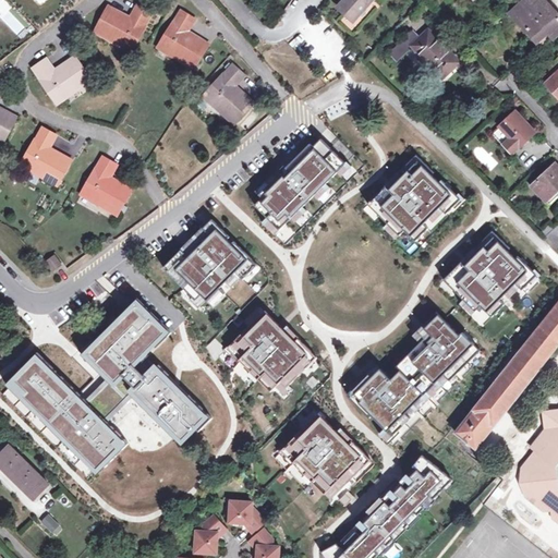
[(353,21),(372,0),(346,0),(339,8),(353,21)]
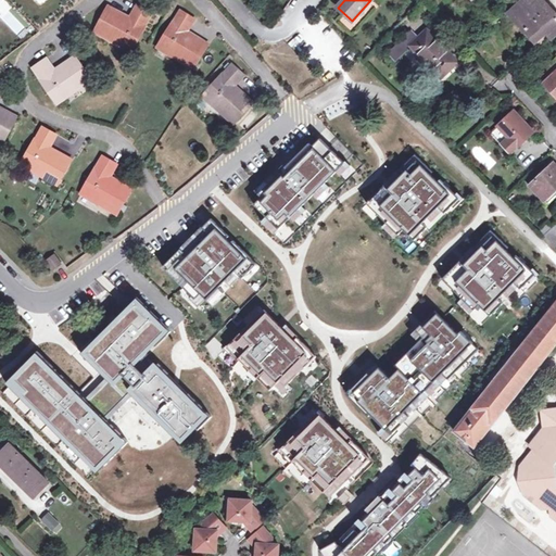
[(555,33),(555,14),(542,0),(525,0),(512,13),(542,47),(555,33)]
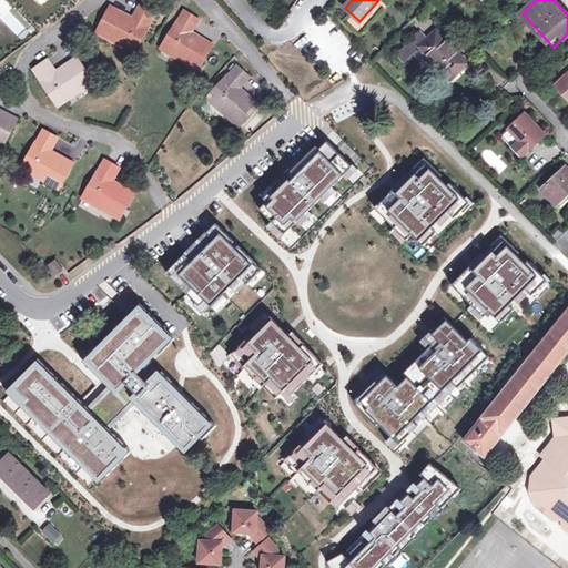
[(124,44),(123,47),(133,52),(145,30),(143,29),(152,13),(140,7),(132,20),(129,19),(129,18),(110,8),(98,31),(124,44)]
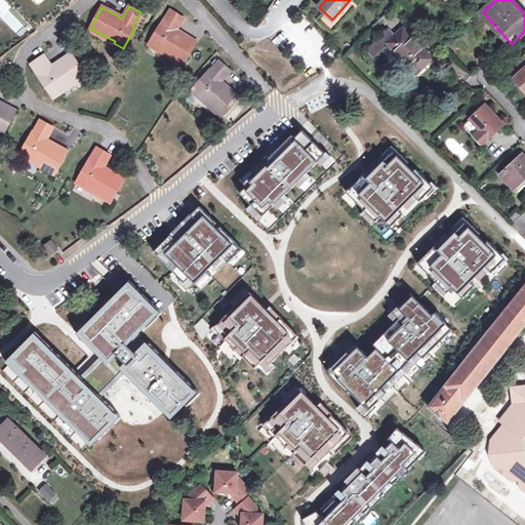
[(0,15),(13,34),(23,27),(9,9),(0,15)]
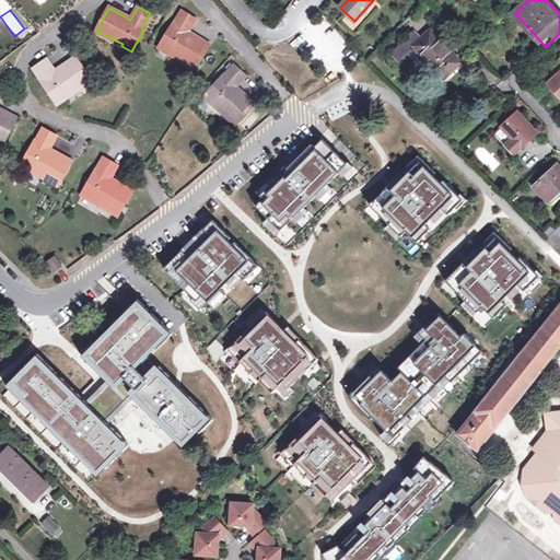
[(167,54),(168,51),(195,68),(208,46),(190,34),(189,35),(186,33),(195,19),(184,12),(174,26),(173,26),(159,48),(167,54)]
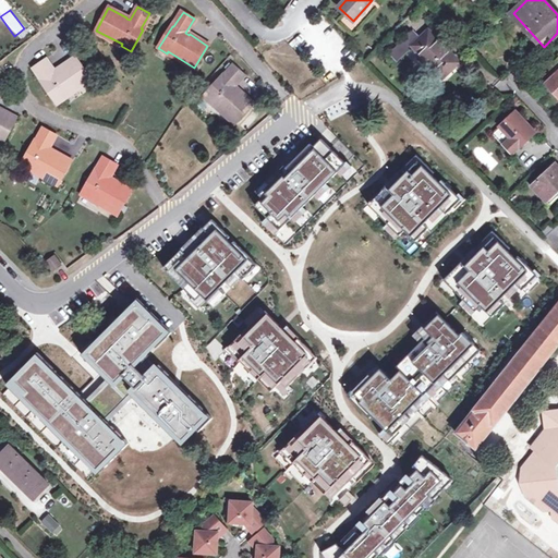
[(413,46),(421,38),(414,29),(404,39),(412,47),(413,46)]
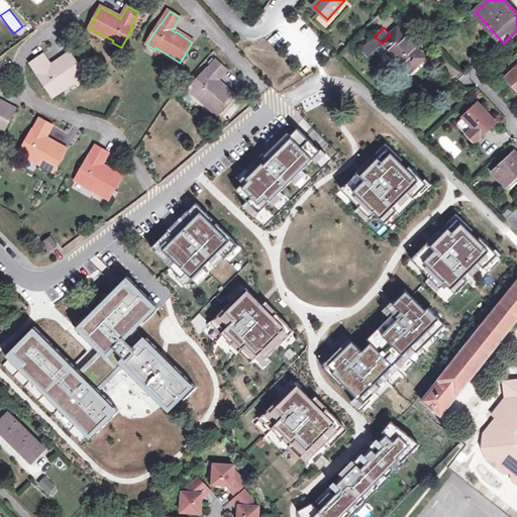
[(390,35),(383,42),(411,72),(425,58),(398,28),(390,35)]
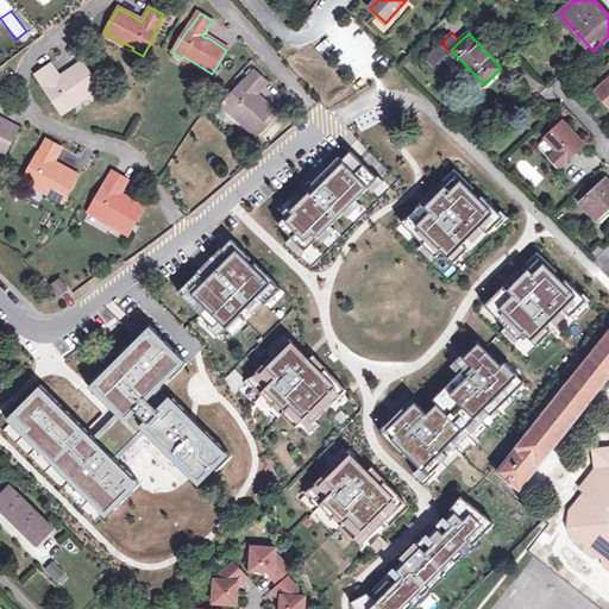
[(63,76),(64,77),(61,80),(50,66),(38,74),(49,89),(48,90),(63,113),(73,107),(71,105),(99,87),(82,63),(63,76)]
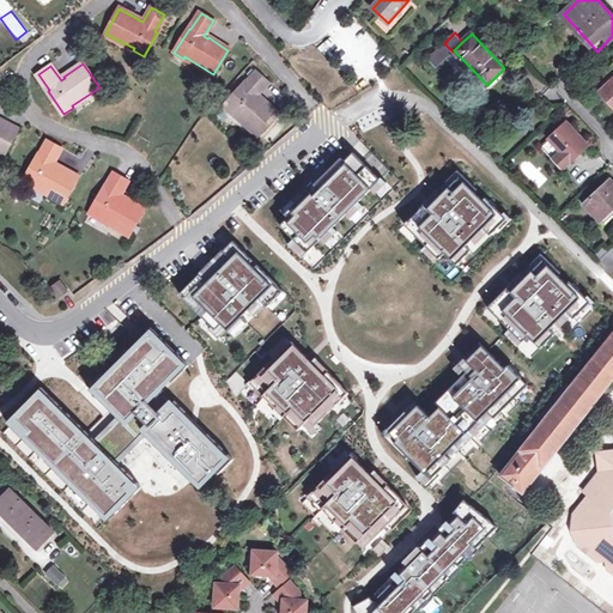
[(234,115),(235,113),(260,134),(278,114),(261,98),(260,99),(256,96),(268,83),(258,73),(244,87),(243,86),(225,107),(234,115)]
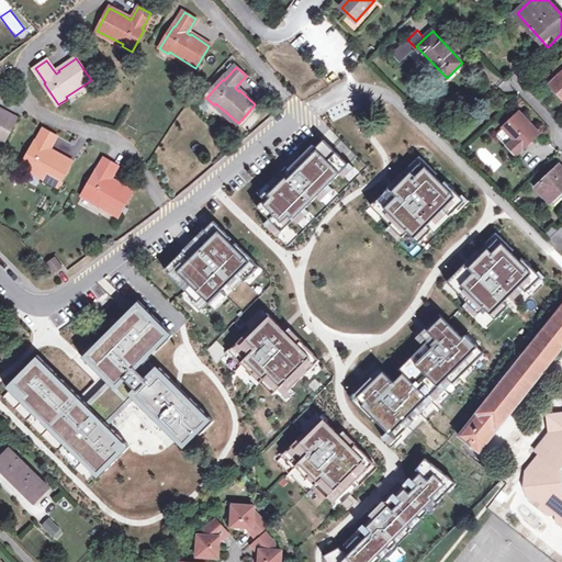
[(561,96),(561,74),(551,85),(561,96)]
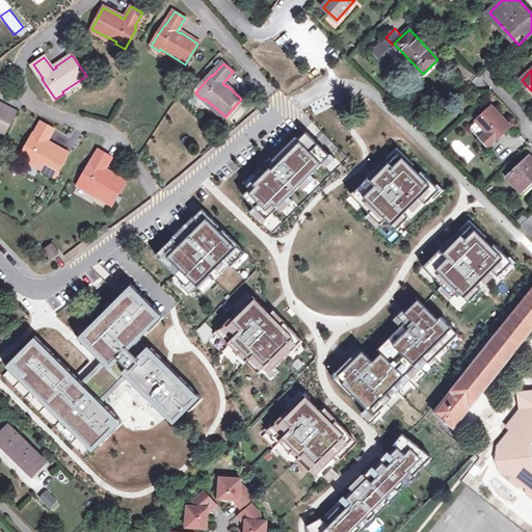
[(0,133),(3,135),(15,113),(0,105),(0,89),(0,88),(0,133)]
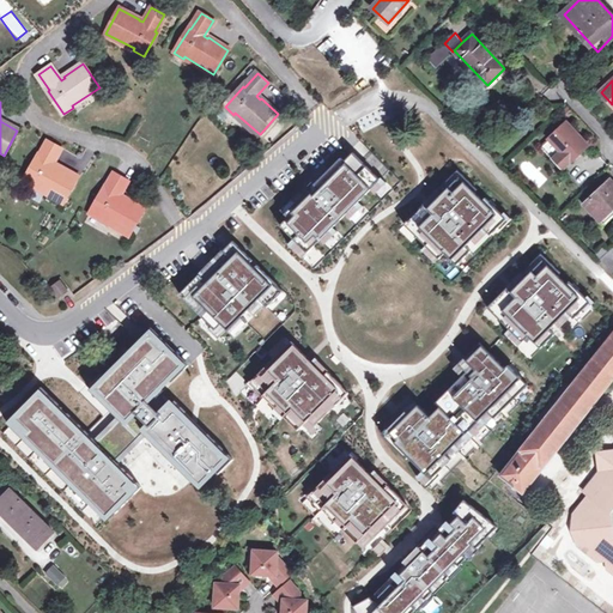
[(562,153),(553,161),(563,170),(589,146),(568,122),(548,139),(551,140),(562,153)]
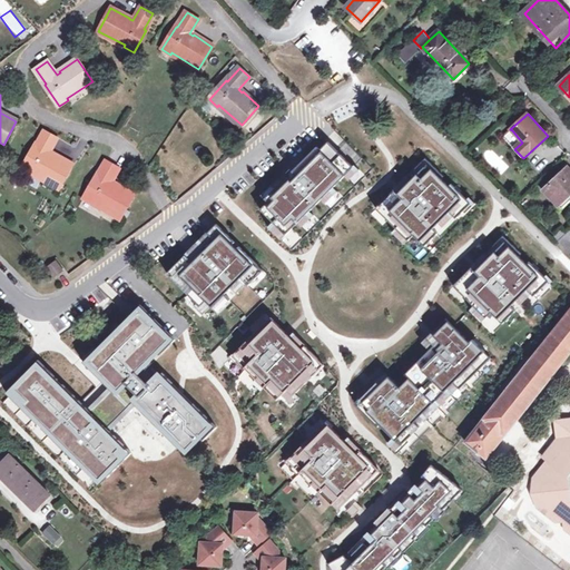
[(512,130),(504,137),(514,149),(522,143),(512,130)]
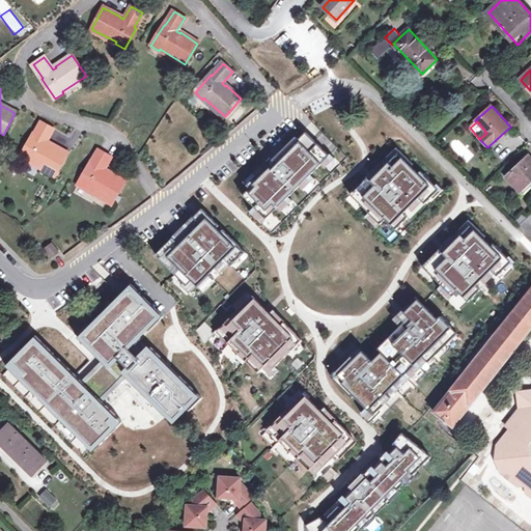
[(29,163),(30,161),(55,174),(66,154),(49,143),(49,144),(45,142),(53,129),(42,122),(33,137),(32,137),(21,158),(29,163)]
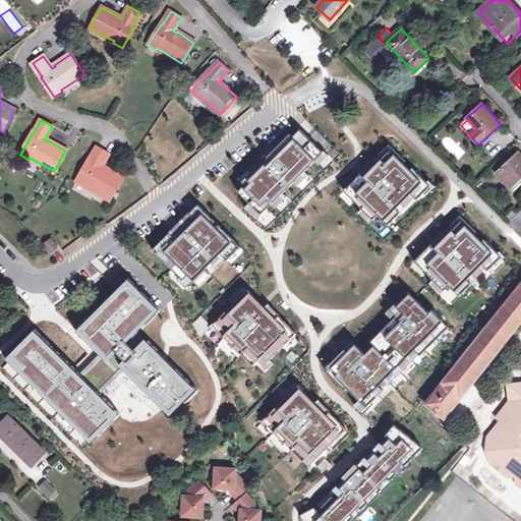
[(305,121),(298,127),(305,135),(307,133),(323,151),(329,146),(314,128),(312,130),(305,121)]
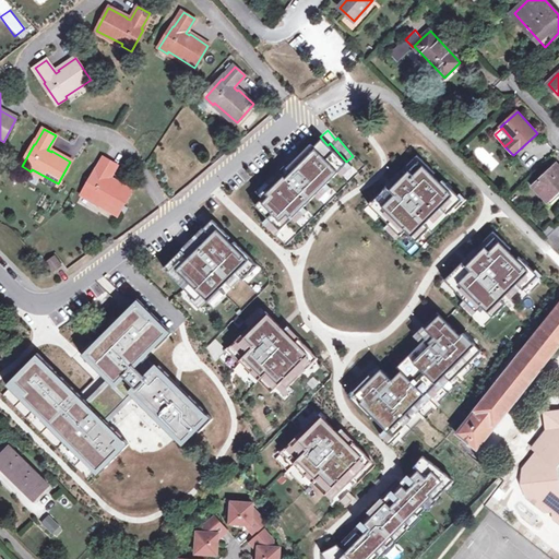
[(276,170),(256,191),(263,199),(256,206),(282,230),(346,164),(321,141),(313,149),(310,145),(294,162),(292,161),(278,173),(276,170)]
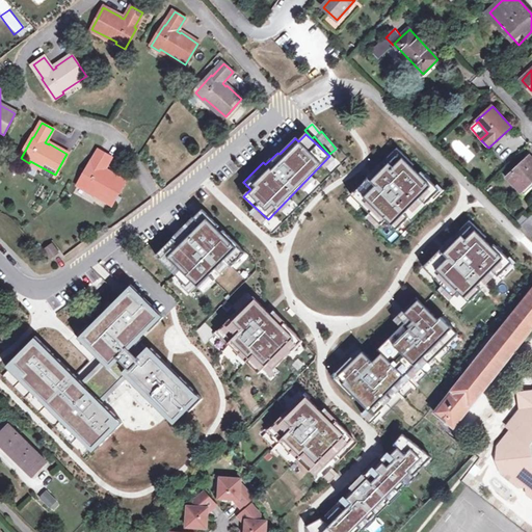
[(86,191),(87,190),(113,204),(125,183),(108,173),(107,174),(103,171),(111,158),(100,151),(91,166),(90,165),(78,187),(86,191)]
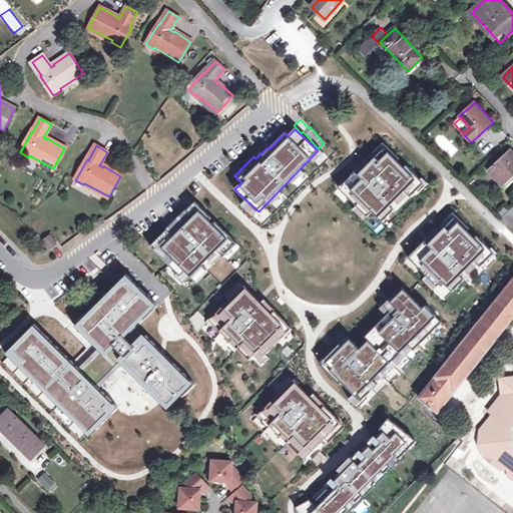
[(486,164),(490,169),(511,150),(507,145),(486,164)]
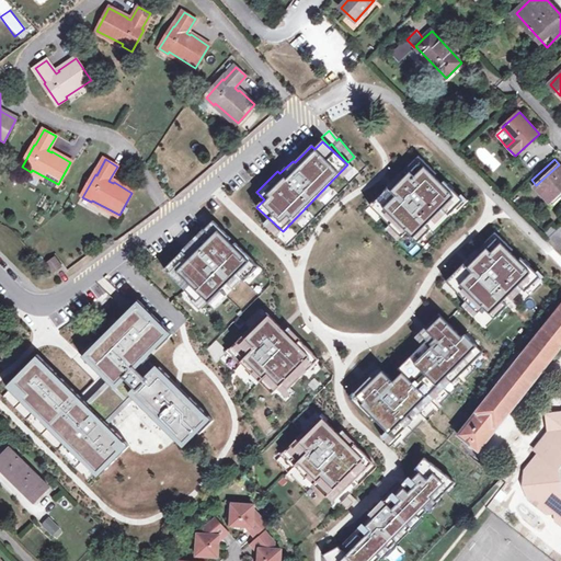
[(388,187),(370,205),(402,237),(407,231),(418,242),(430,230),(426,226),(443,209),(448,215),(462,202),(422,161),(415,168),(411,164),(395,181),(398,185),(391,192),(388,187)]
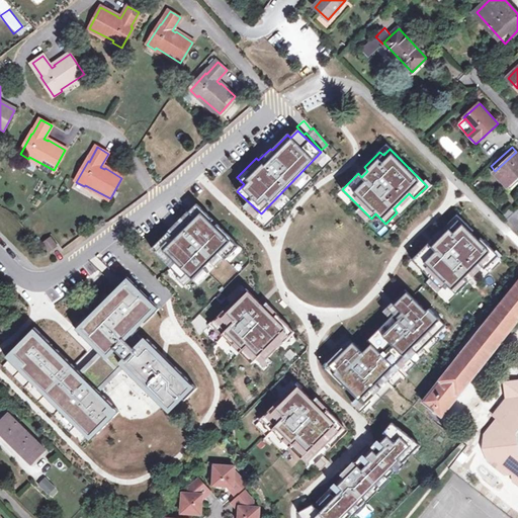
[(508,187),(517,177),(517,153),(517,152),(495,173),(508,187)]
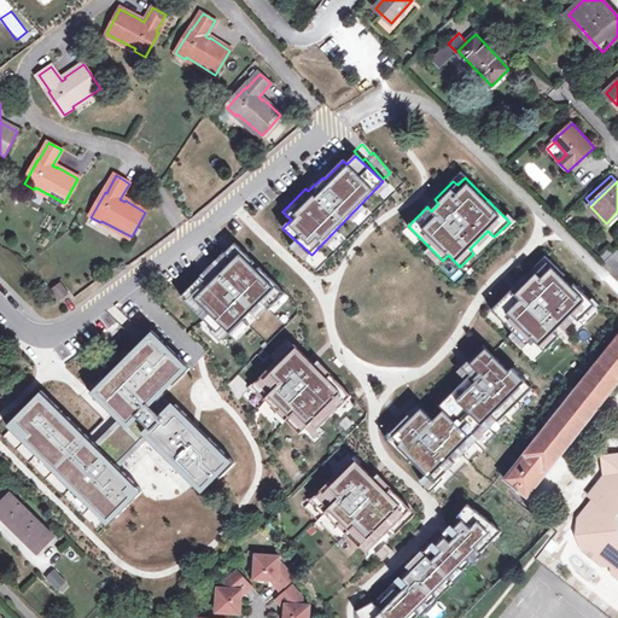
[(226,254),(182,296),(217,331),(215,336),(220,340),(229,332),(235,339),(267,307),(269,309),(285,295),(240,249),(231,260),(226,254)]
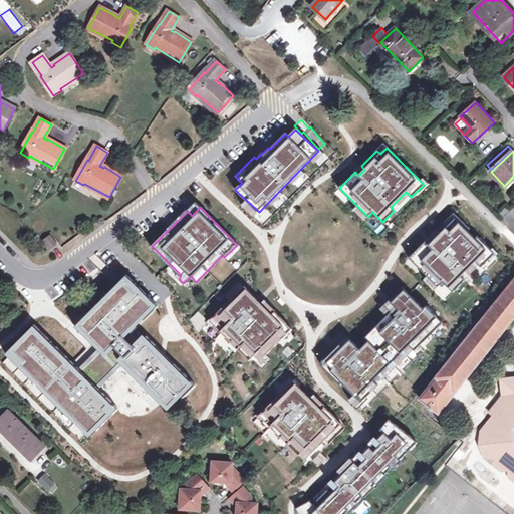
[(510,211),(507,207),(500,214),(503,218),(510,211)]
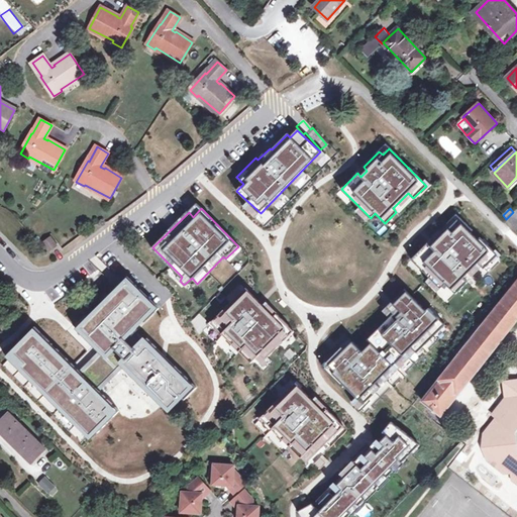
[(516,229),(516,228),(516,210),(507,220),(516,229)]
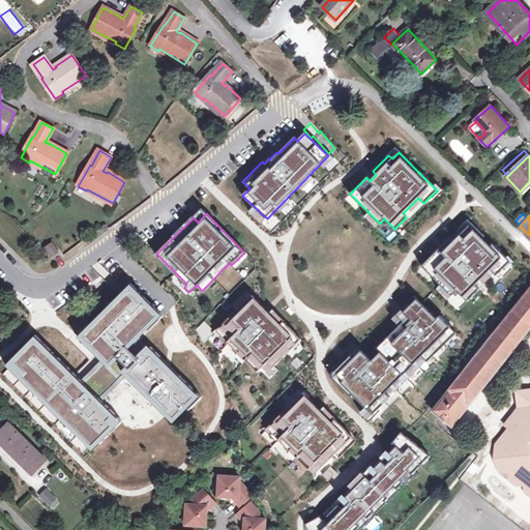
[(439,249),(421,266),(451,295),(457,290),(467,300),(478,290),(474,285),(490,269),(496,274),(508,262),(471,224),(464,231),(461,227),(444,243),(448,247),(442,253),(439,249)]
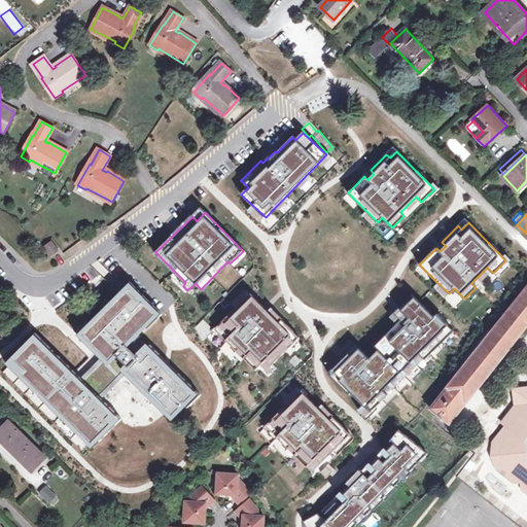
[(43,237),(44,227),(34,226),(33,236),(43,237)]
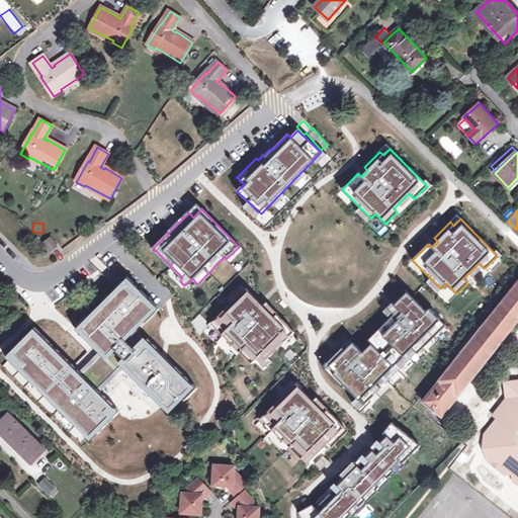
[(50,252),(58,246),(52,238),(44,244),(50,252)]
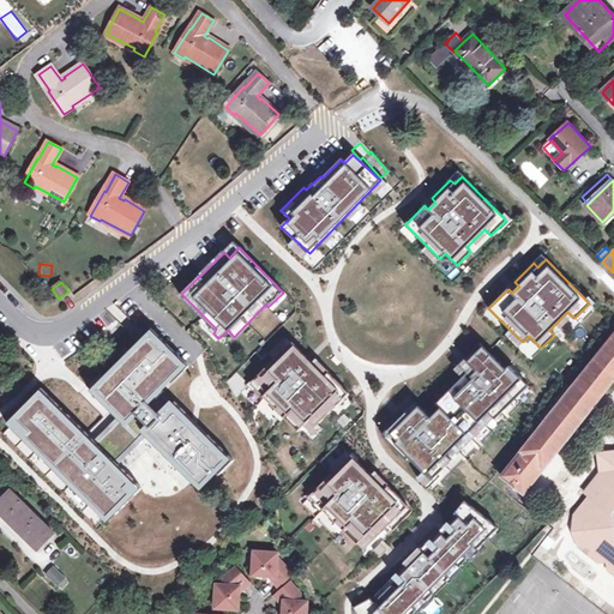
[(186,362),(151,330),(90,391),(120,420),(95,444),(41,391),(4,422),(106,518),(114,511),(140,488),(116,463),(145,435),(191,481),(194,477),(202,483),(215,469),(221,475),(234,462),(176,403),(173,407),(157,393),(186,362)]
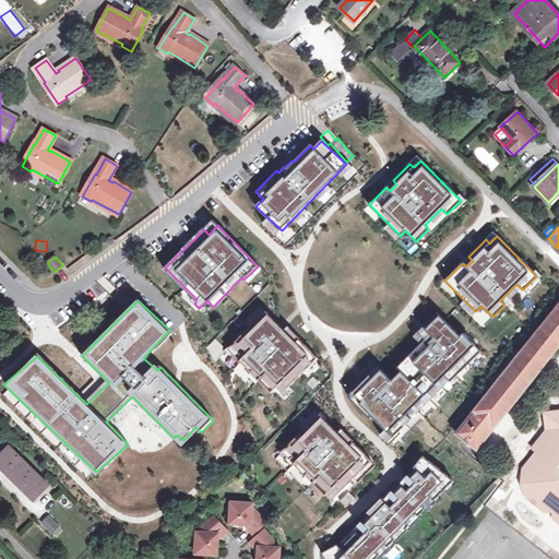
[(495,385),(458,433),(478,450),(558,346),(558,302),(520,354),(514,351),(490,382),(495,385)]
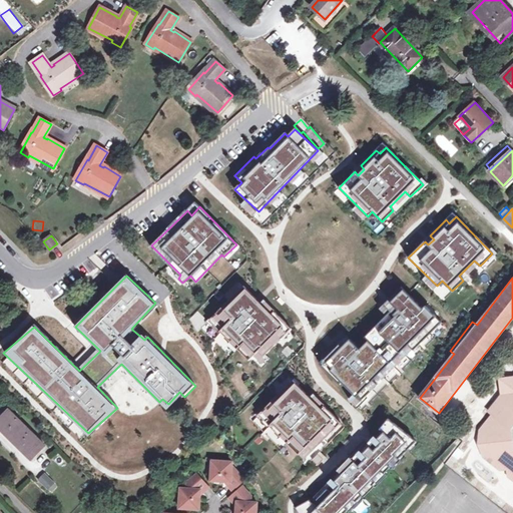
[(262,305),(243,287),(209,321),(248,360),(253,356),(261,363),(265,358),(263,356),(291,328),(266,302),(262,305)]
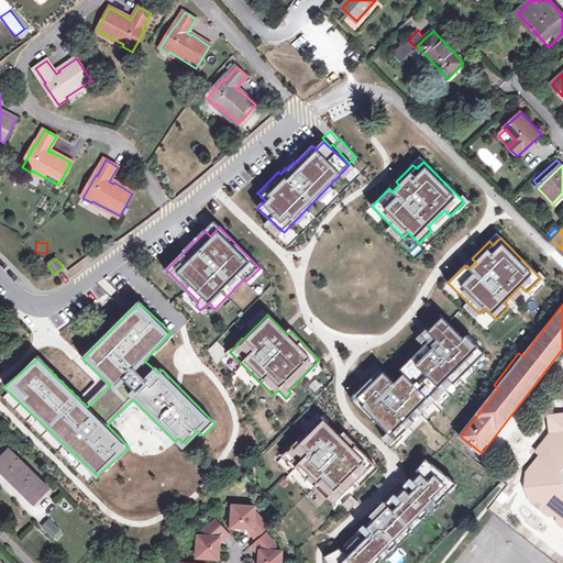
[(372,378),(351,397),(362,408),(373,422),(377,420),(392,434),(386,439),(393,444),(483,352),(441,316),(415,339),(422,346),(401,368),(404,374),(394,383),(378,366),(368,375),(372,378)]
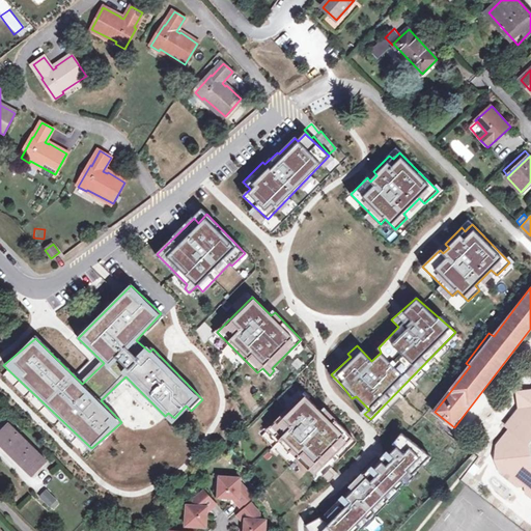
[(509,429),(496,446),(505,452),(506,466),(499,474),(516,487),(520,482),(528,490),(525,494),(530,498),(530,391),(522,392),(518,398),(519,410),(505,426),(509,429)]
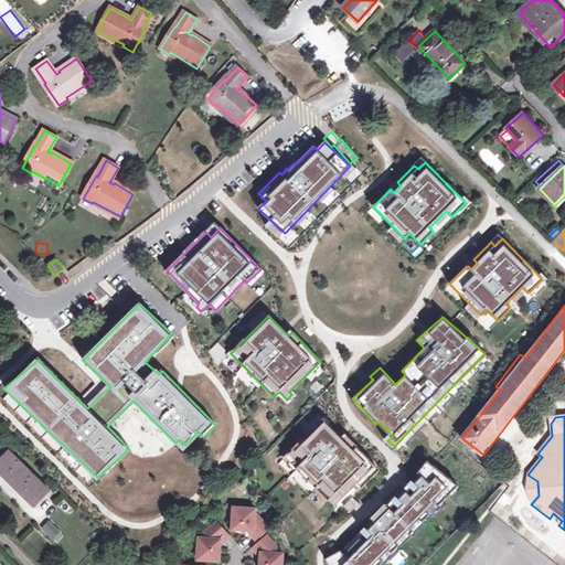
[(322,419),(286,457),(334,507),(375,467),(356,447),(354,450),(322,419)]
